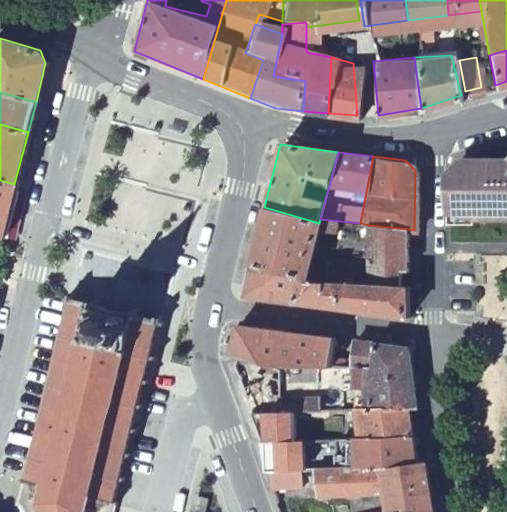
[(506,157),(506,158),(456,158),(450,165),(449,173),(445,172),(445,210),(469,215),(506,214),(506,157)]
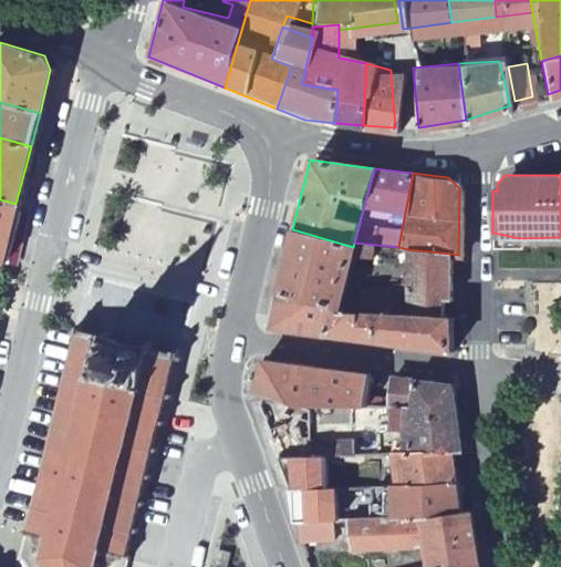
[(0,263),(1,263),(16,204),(0,199),(0,263)]
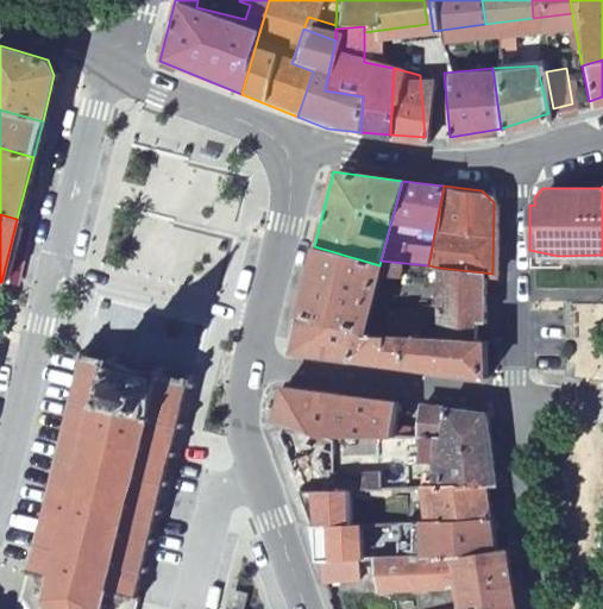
[(428,265),(381,261),(379,265),(314,246),(296,319),(387,332),(437,334),(439,268),(428,265)]
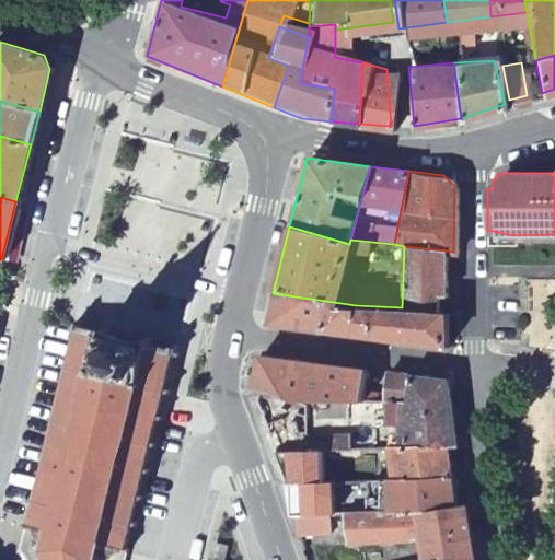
[(487,230),(486,242),(513,242),(513,235),(487,230)]
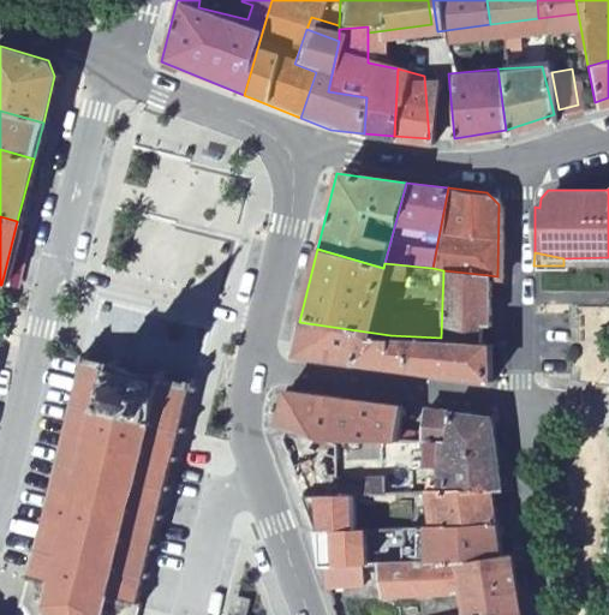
[(488,317),(489,275),(443,270),(441,338),(473,339),(473,316),(488,317)]
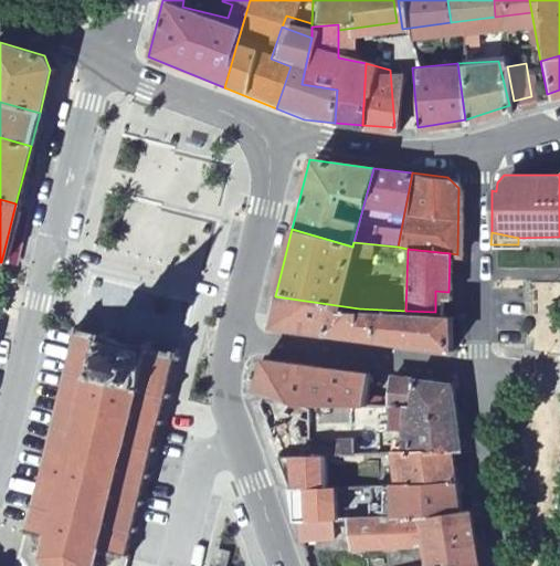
[(266,328),(356,338),(359,308),(275,296),(266,328)]
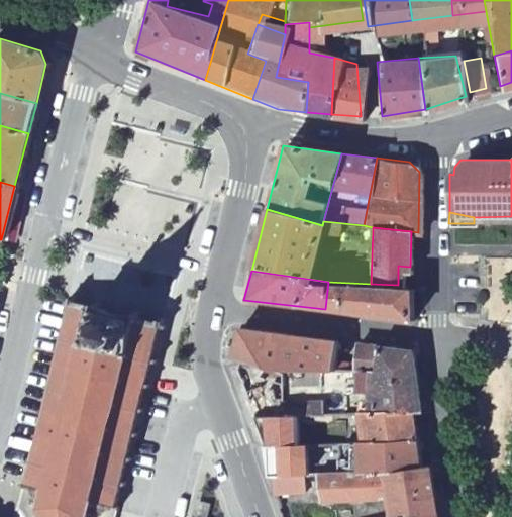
[(412,286),(398,285),(371,284),(328,282),(325,309),(411,318),(412,286)]
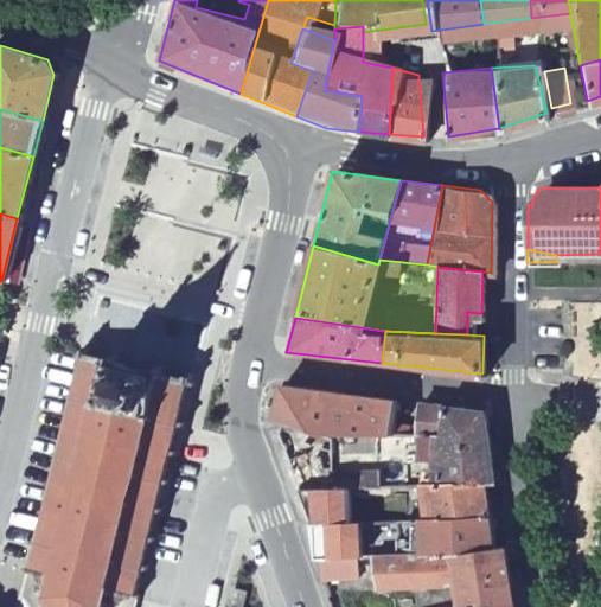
[(130,606),(134,599),(140,600),(142,593),(135,592),(141,569),(148,570),(149,563),(142,562),(149,534),(157,536),(159,526),(151,525),(159,497),(165,498),(167,491),(160,489),(166,466),(173,468),(174,460),(168,459),(174,432),(181,434),(183,426),(177,425),(186,387),(192,389),(194,381),(189,378),(190,374),(181,371),(180,377),(155,371),(157,365),(148,363),(147,369),(114,360),(115,355),(108,353),(107,358),(84,353),(85,347),(80,346),(77,351),(70,350),(69,357),(76,359),(66,395),(59,394),(58,401),(65,403),(58,429),(51,427),(49,436),(56,438),(51,460),(44,458),(42,466),(49,468),(42,497),(34,494),(33,504),(39,505),(32,534),(26,532),(24,540),(31,541),(25,563),(18,561),(17,569),(23,570),(18,595),(14,606),(130,606)]
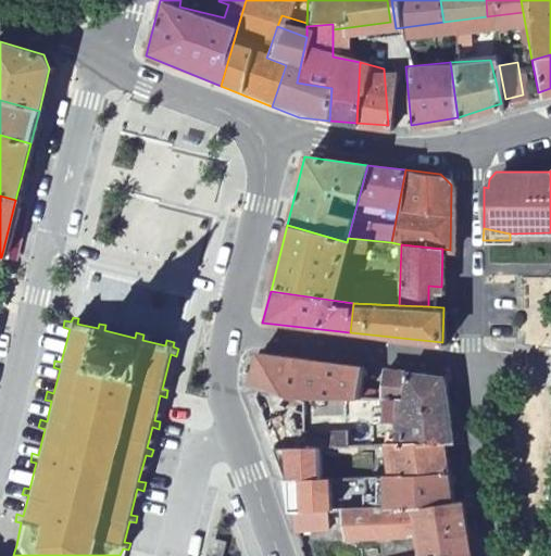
[(258,353),(249,388),(257,390),(301,402),(302,402),(318,402),(372,399),(382,399),(399,397),(402,391),(405,373),(387,369),(385,388),(363,389),(365,367),(258,353)]
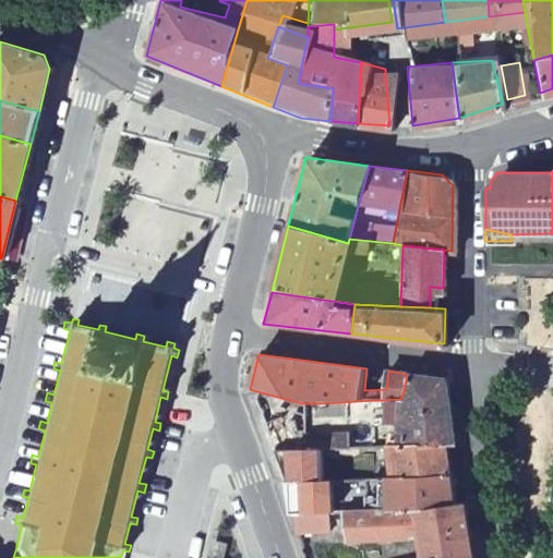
[(446,378),(407,374),(404,392),(400,399),(401,422),(404,445),(448,441),(455,440),(446,378)]
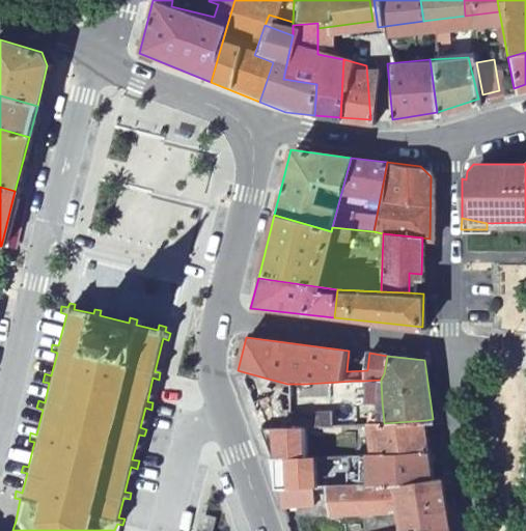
[(241,382),(258,432),(288,430),(287,384),(245,372),(241,382)]
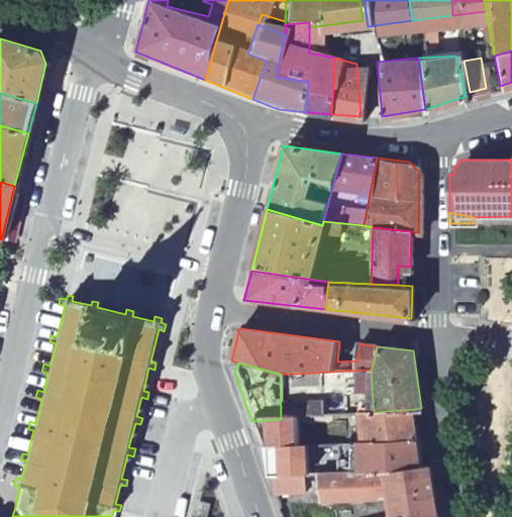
[(372,391),(371,370),(354,371),(356,392),(372,391)]
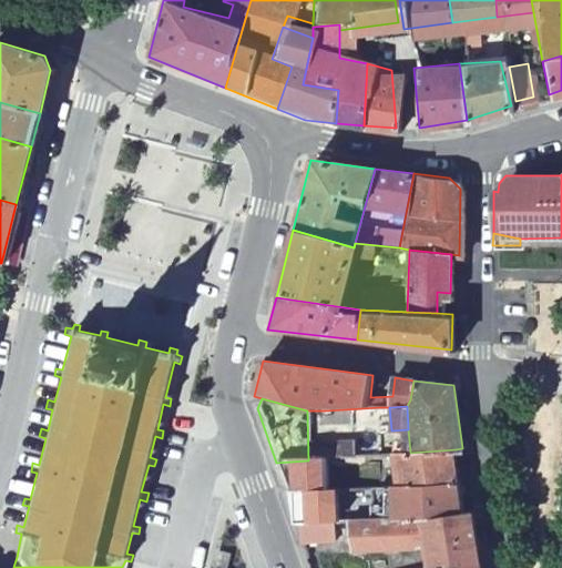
[(327,445),(309,446),(310,460),(326,459),(351,457),(350,449),(328,452),(327,445)]
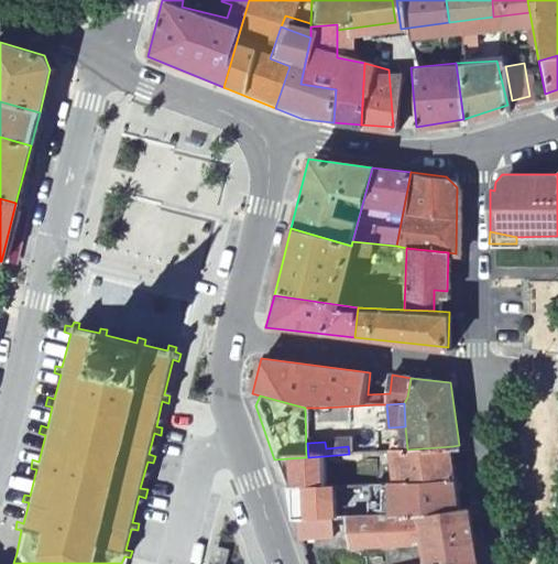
[(452,446),(407,449),(398,449),(400,483),(456,477),(452,446)]
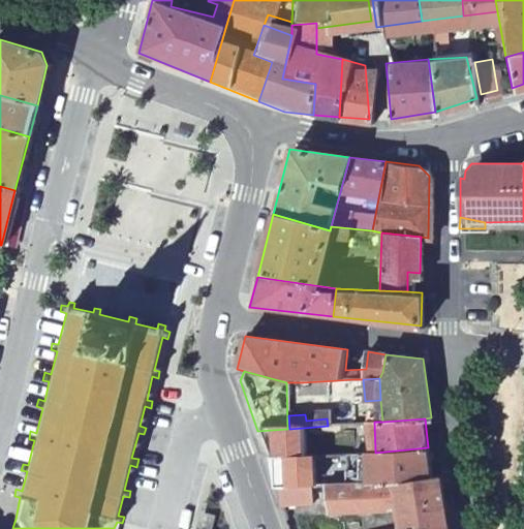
[(304,428),(289,429),(287,429),(257,431),(268,461),(306,458),(304,428)]
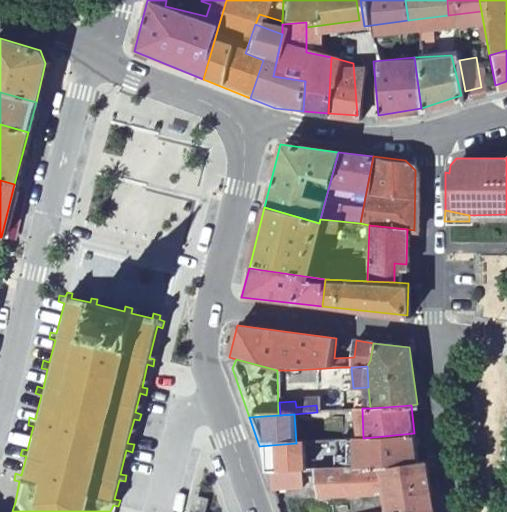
[(417,464),(414,433),(363,438),(354,438),(355,467),(417,464)]
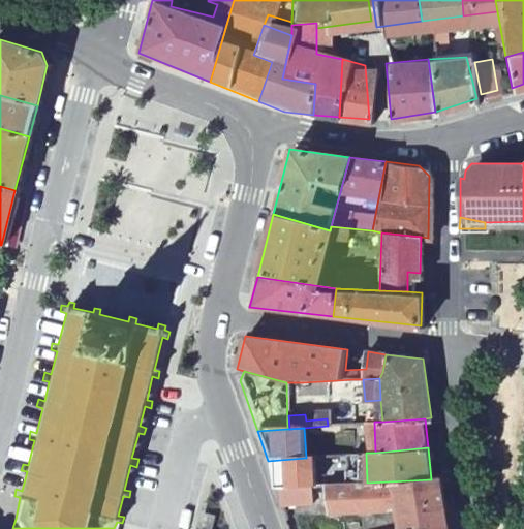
[(415,528),(447,524),(440,478),(431,479),(367,483),(330,485),(330,495),(331,512),(402,508),(404,528),(415,528)]
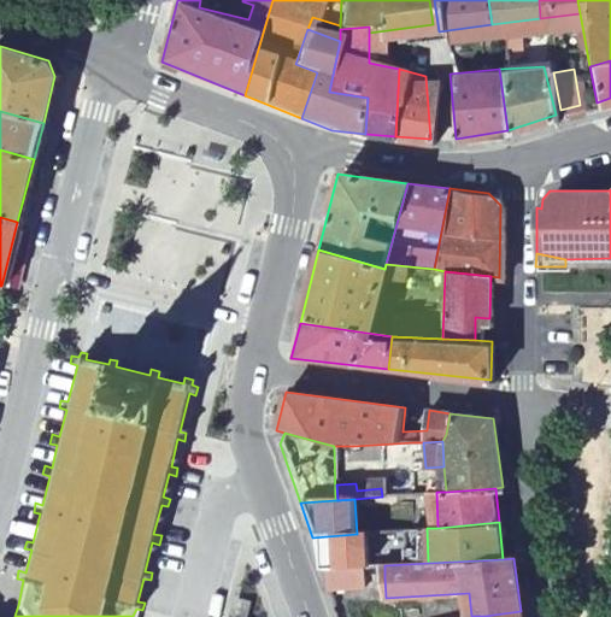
[(385,565),(340,568),(340,580),(385,577),(385,565)]
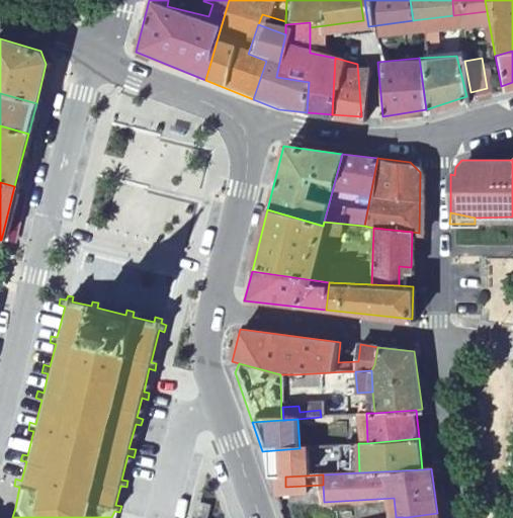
[(194,504),(190,517),(202,517),(205,506),(194,504)]
